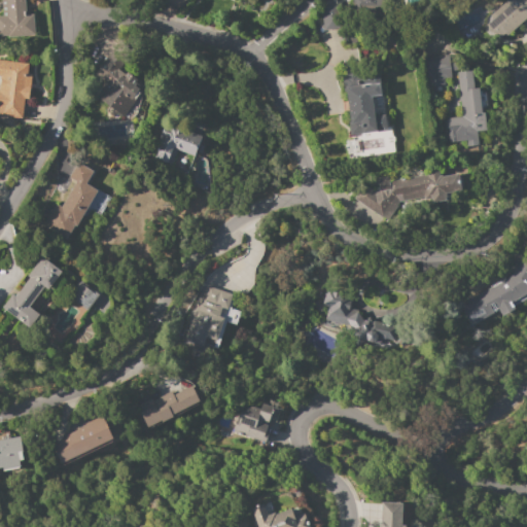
[(0,16),(2,16),(1,0),(25,0),(26,14),(33,14),(34,36),(0,37),(0,16)]
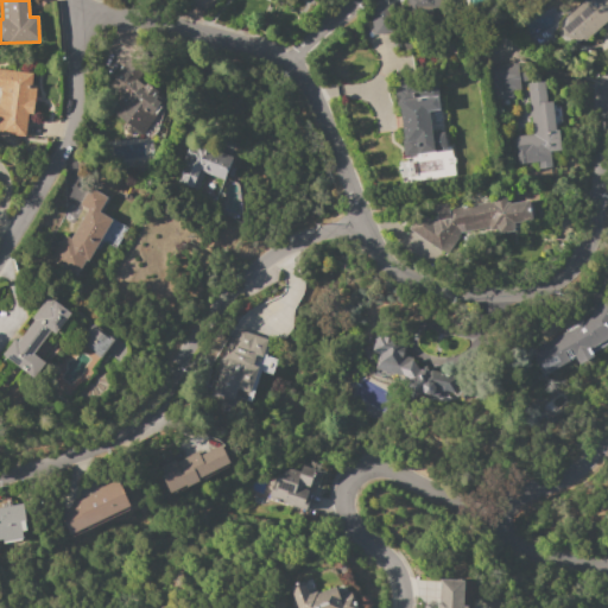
[(584,0),(607,0),(607,19),(584,40),(564,18),(584,0)]
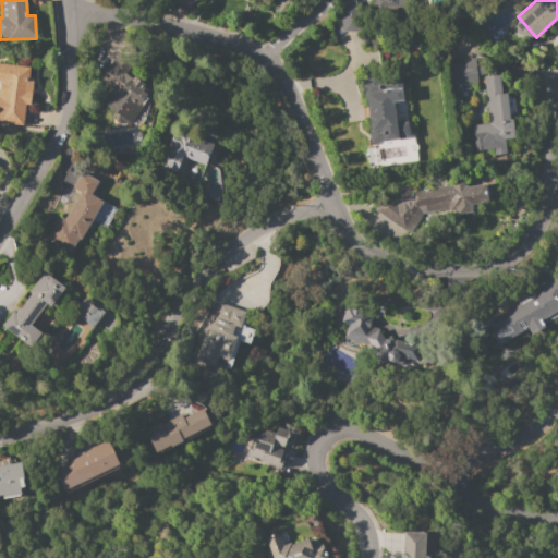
[(340,5),(359,3),(361,31),(342,32),(340,5)]
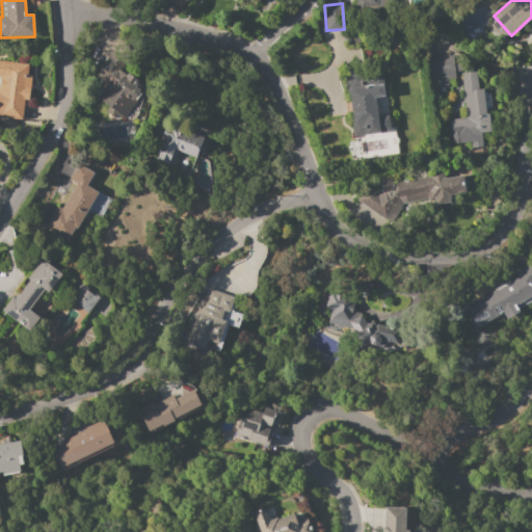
[(96,96),(106,82),(96,75),(115,48),(128,57),(118,70),(127,76),(129,73),(138,81),(136,83),(145,90),(124,118),(96,96)]
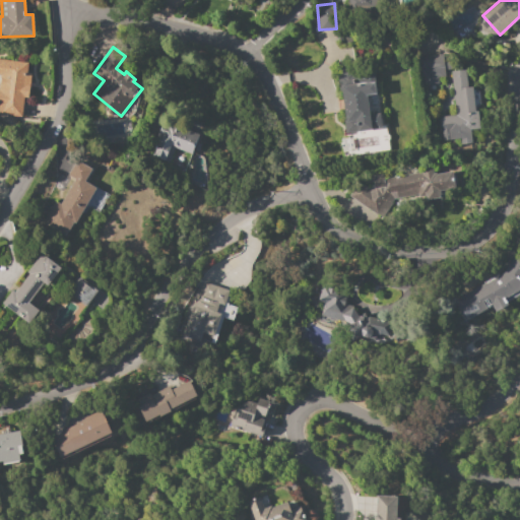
[(420,57),(444,55),(445,62),(450,61),(451,69),(445,69),(446,77),(438,77),(438,84),(423,85),(420,57)]
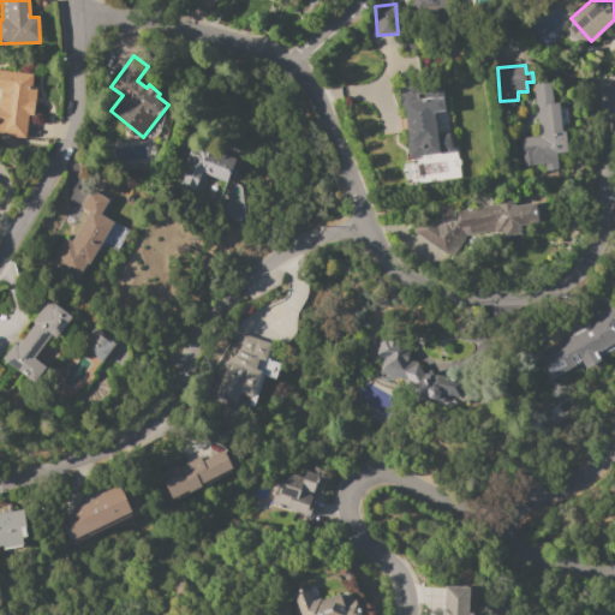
[(25,138),(0,135),(0,70),(33,75),(31,85),(36,87),(33,115),(28,115),(25,138)]
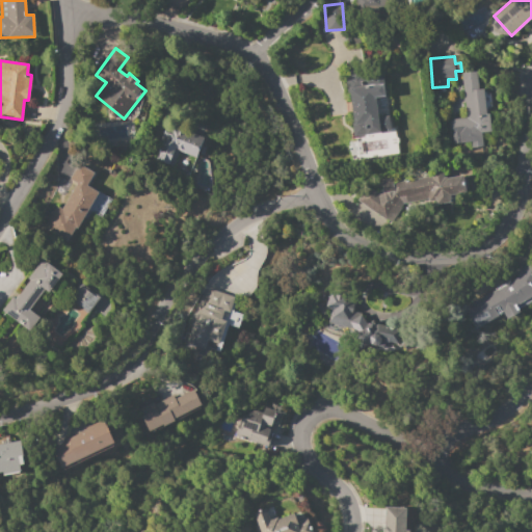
[(350,122),(353,122),(349,89),(346,89),(345,78),(348,77),(347,71),(380,67),(383,96),(375,97),(377,118),(389,117),(390,132),(352,136),(350,122)]
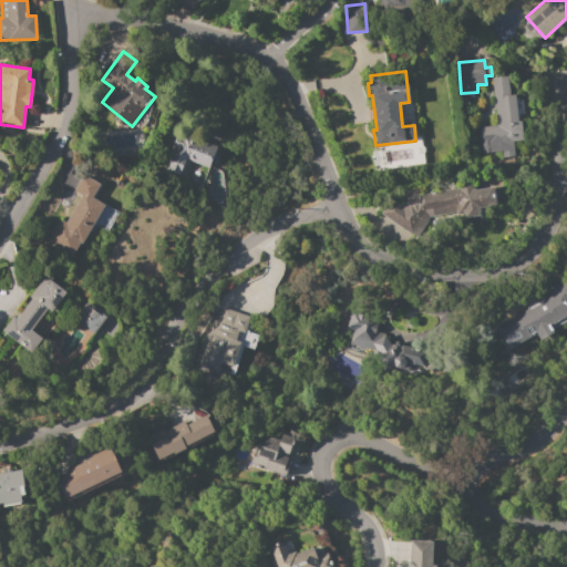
[(500,143),(482,144),(480,127),(497,126),(491,78),(506,76),(507,75),(509,95),(515,94),(518,124),(522,123),(523,141),(515,141),(516,151),(501,153),(500,143)]
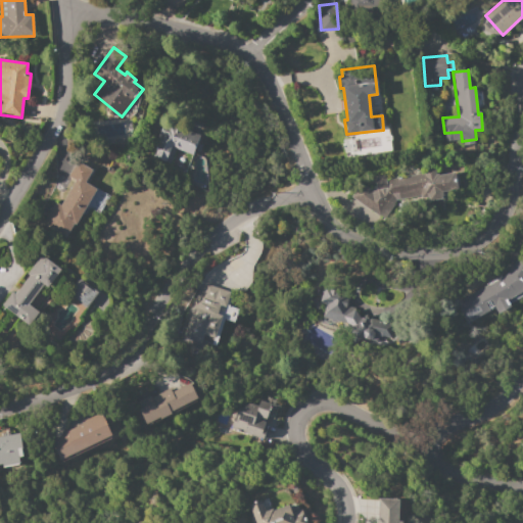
[(199,136),(192,155),(176,149),(171,163),(154,157),(163,132),(170,134),(172,126),(199,136)]
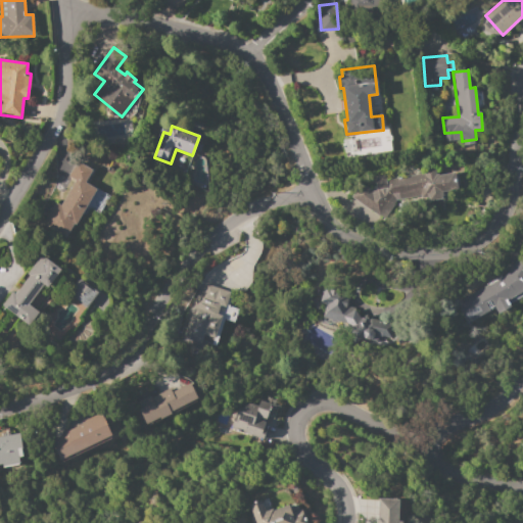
[(43,224),(56,202),(59,205),(75,181),(67,176),(77,161),(92,172),(85,183),(96,189),(65,238),(43,224)]
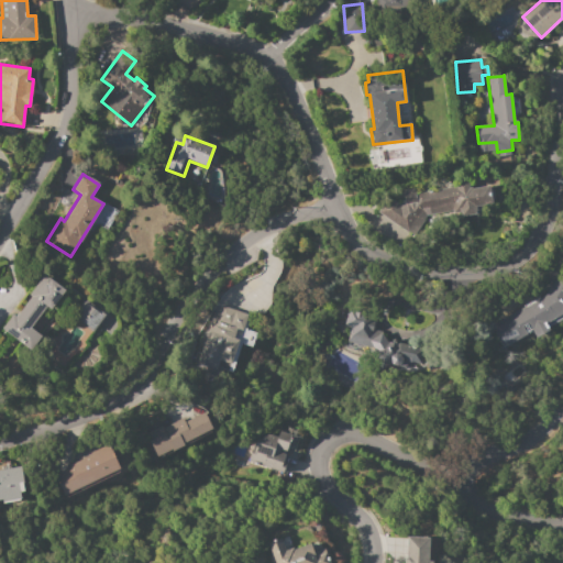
[(404,199),(403,191),(415,189),(416,194),(455,187),(454,183),(467,180),(468,188),(472,187),(473,188),(489,186),(490,188),(493,188),(495,201),(493,201),(493,203),(481,206),(482,210),(476,211),(476,213),(461,217),(460,212),(453,213),(453,210),(427,214),(412,236),(378,212),(388,197),(400,205),(404,199)]
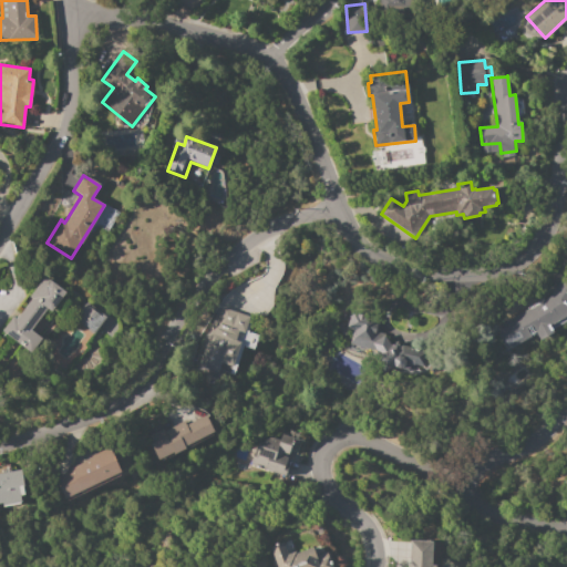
[(2,331),(13,317),(16,319),(31,299),(28,297),(43,276),(65,292),(51,311),(48,308),(31,330),(43,340),(32,354),(2,331)]
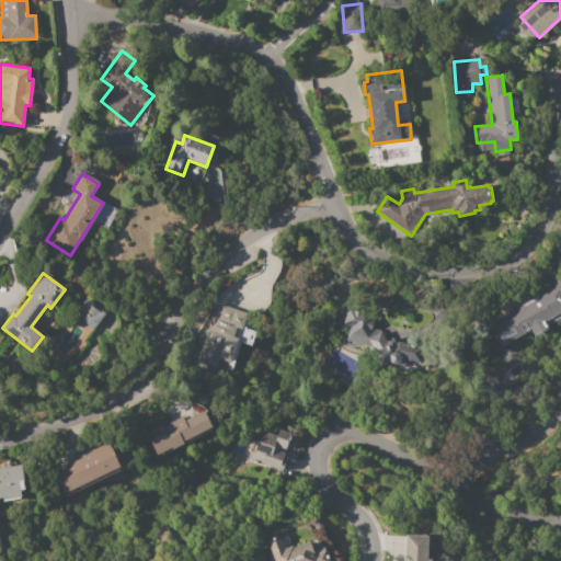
[(554,273),(560,276),(560,300),(560,302),(560,304),(560,316),(501,347),(488,324),(539,298),(554,273)]
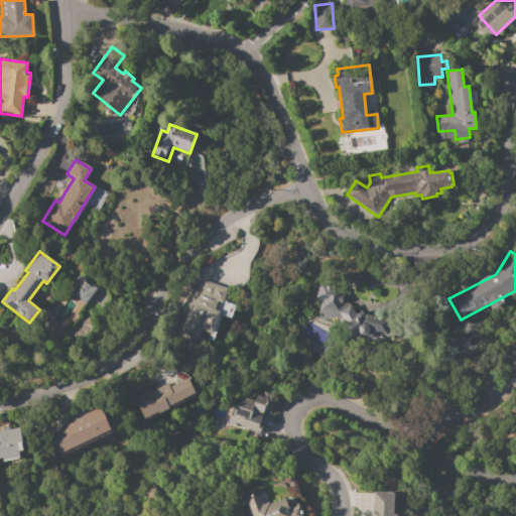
[(78,273),(98,289),(86,304),(67,288),(78,273)]
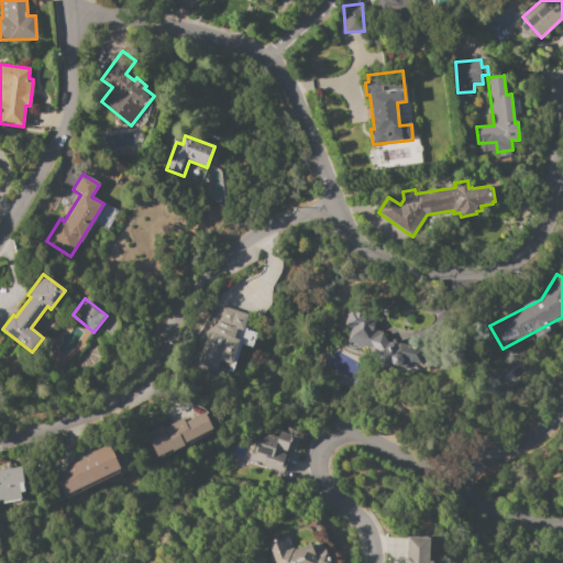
[(222,307),(249,315),(245,328),(256,331),(252,349),(240,345),(232,373),(216,367),(216,371),(205,367),(205,366),(197,364),(203,342),(206,342),(211,323),(213,324),(216,319),(219,320),(222,307)]
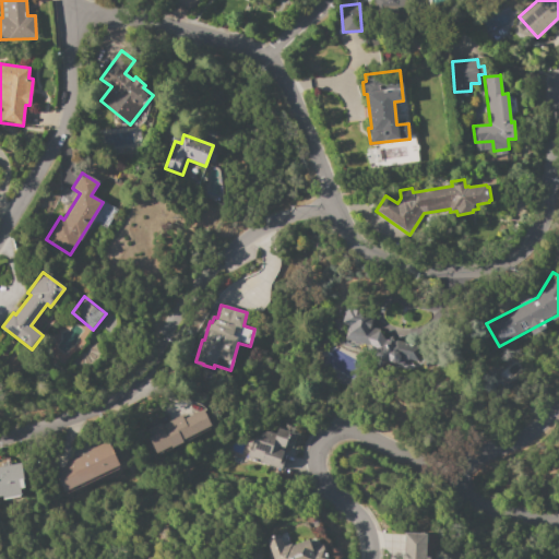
[(380,332),(384,337),(424,346),(420,361),(406,358),(404,367),(380,361),(373,354),(375,349),(371,345),(345,340),(347,325),(342,324),(345,305),(361,308),(360,313),(373,317),(371,328),(380,330),(380,332)]
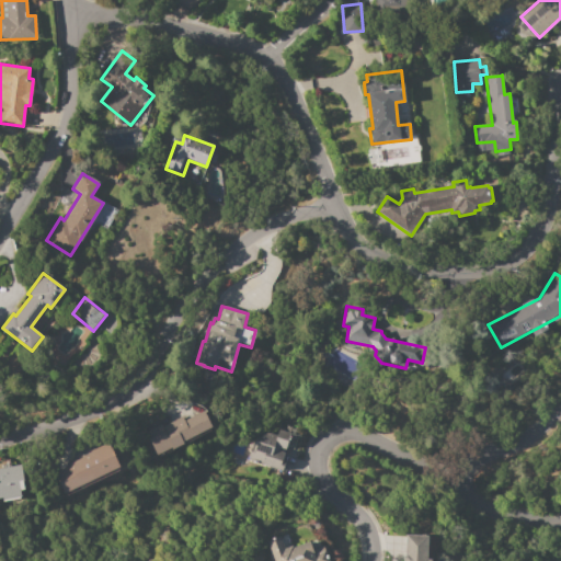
[(146,431),(160,424),(162,427),(182,418),(184,421),(205,411),(214,430),(160,455),(159,454),(156,456),(149,439),(150,439),(146,431)]
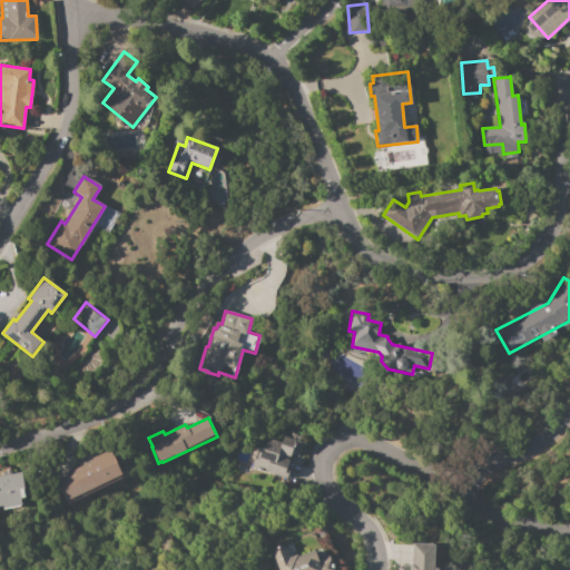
[(251,468),(254,459),(255,459),(259,445),(272,440),(282,442),(284,436),(295,440),(290,457),(288,455),(287,459),(290,460),(286,469),(288,469),(286,479),(251,468)]
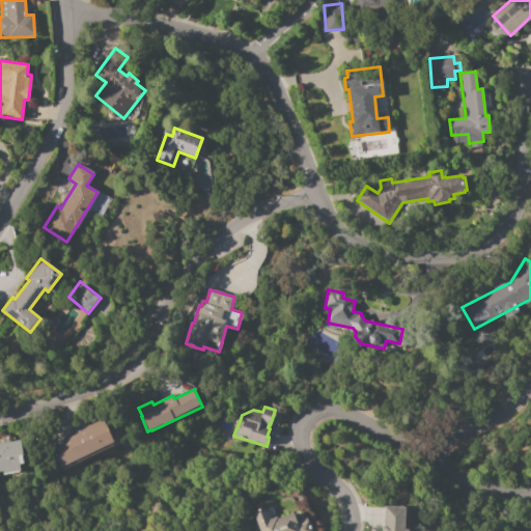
[(52,447),(65,441),(65,440),(87,429),(86,427),(105,420),(115,443),(61,467),(52,447)]
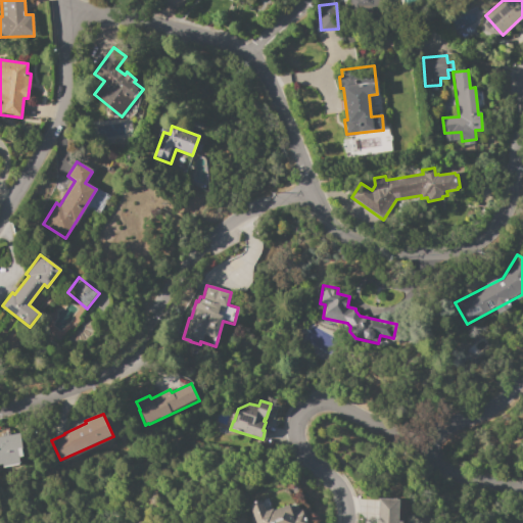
[(0,436),(20,433),(22,447),(17,448),(20,463),(2,466),(2,464),(0,464),(0,436)]
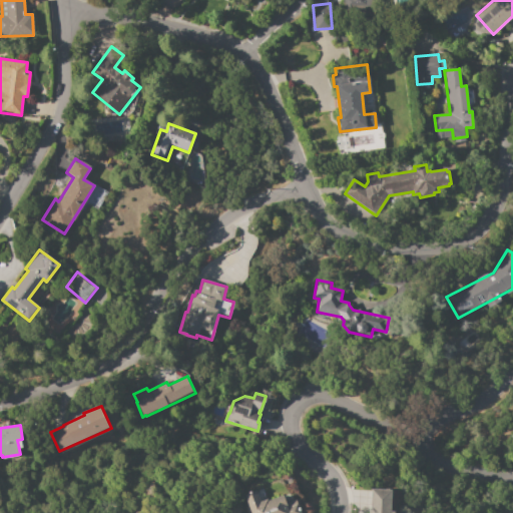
[(369,512),(369,508),(370,508),(371,489),(392,490),(391,512),(395,512),(394,512),(369,512)]
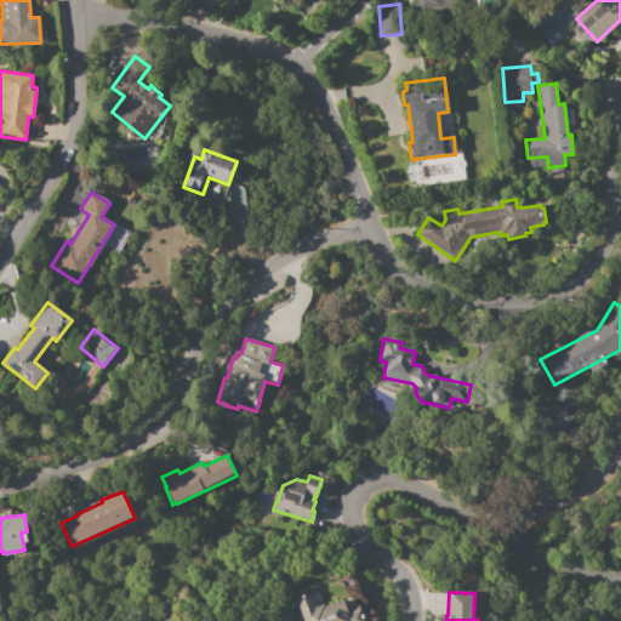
[(303,620),(296,599),(311,594),(314,608),(323,604),(324,605),(341,599),(342,598),(346,609),(354,607),(355,609),(360,608),(364,620),(303,620)]
